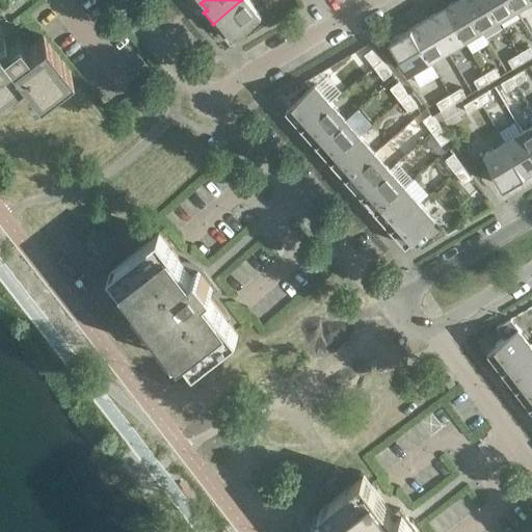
[(262,16),(248,0),(241,0),(213,24),(221,34),(224,32),(232,41),(262,16)]
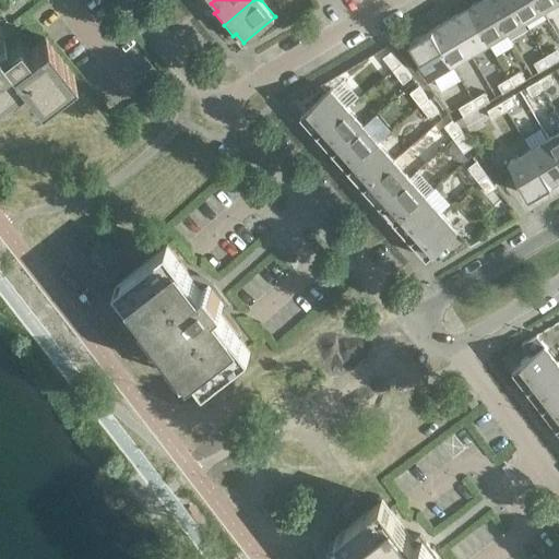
[(507,32),(487,0),(479,0),(467,8),(488,43),(507,32)]
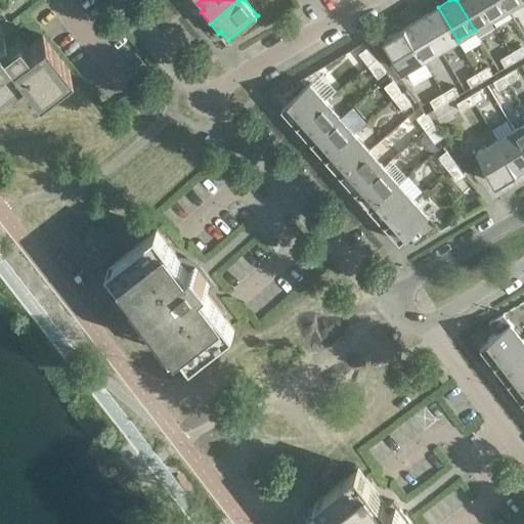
[(491,19),(479,0),(456,0),(475,30),(491,19)]
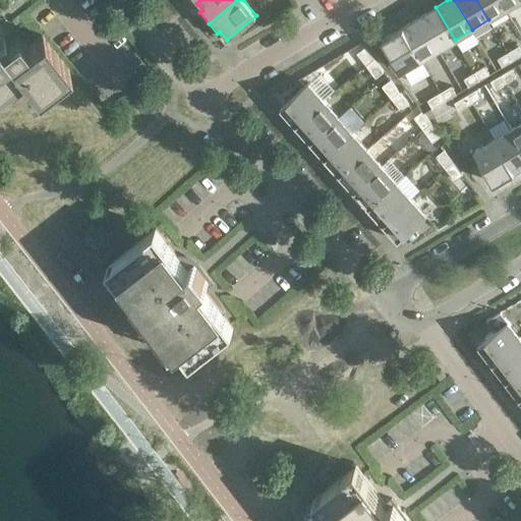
[(506,9),(500,0),(476,0),(488,19),(506,9)]
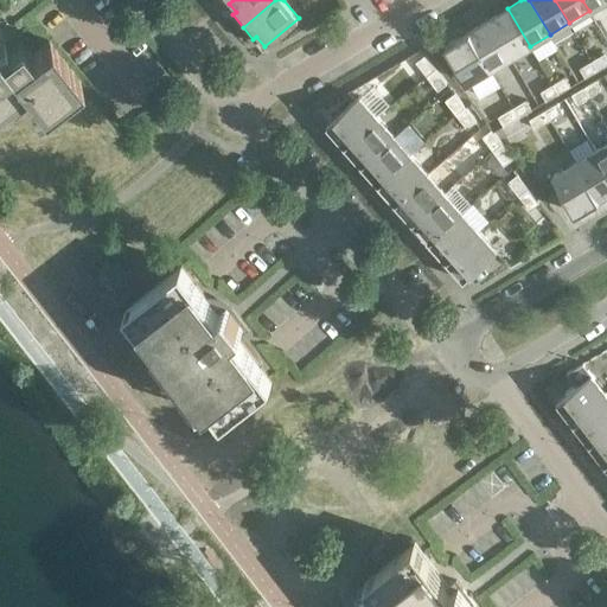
[(606,0),(582,0),(589,11),(606,0)]
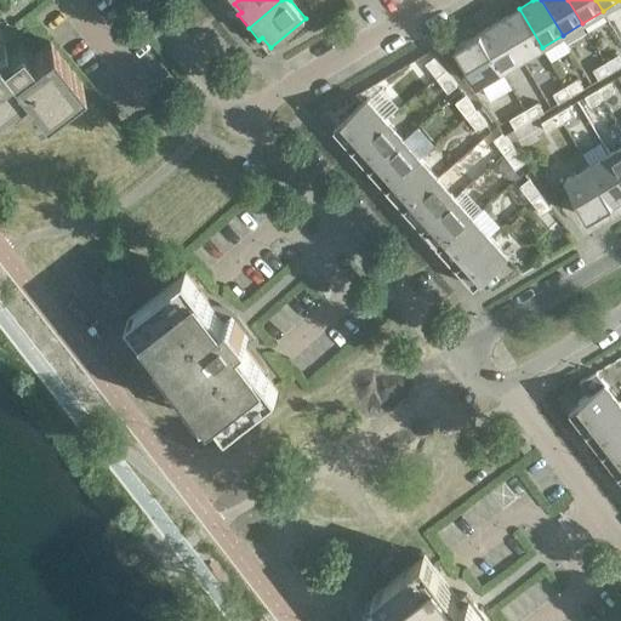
[(542,47),(519,9),(500,20),(523,58),(542,47)]
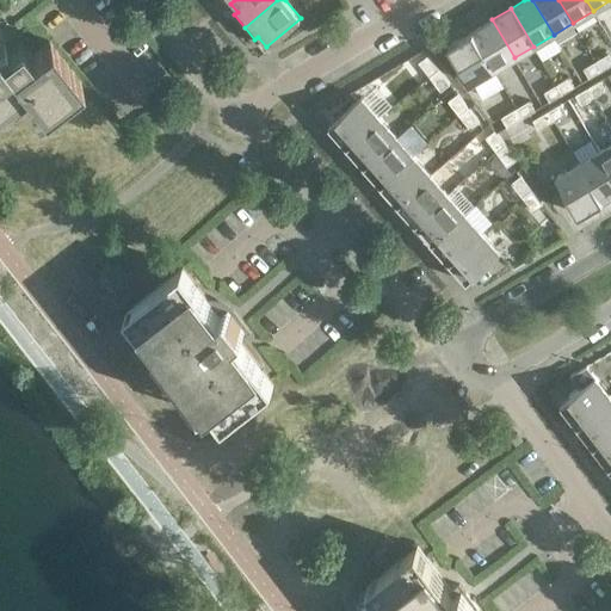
[(514,57),(492,19),(471,31),(494,69),(514,57)]
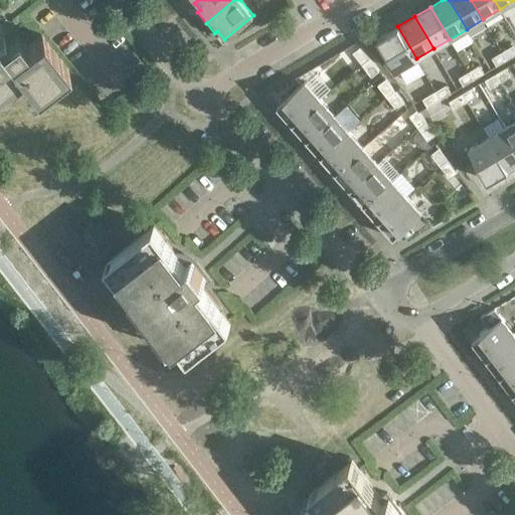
[(416,58),(397,26),(378,38),(397,70),(416,58)]
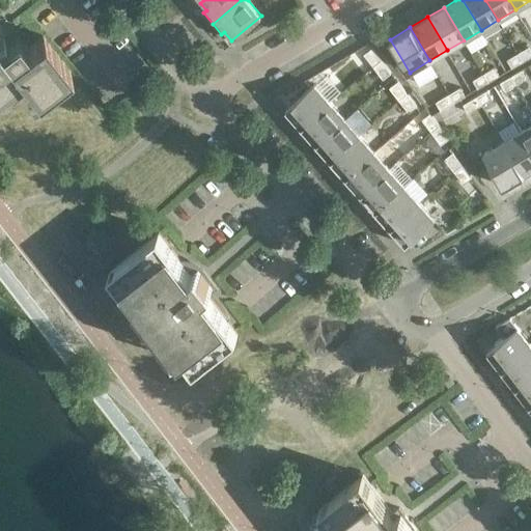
[(0,96),(23,79),(30,87),(33,85),(39,94),(71,71),(43,34),(26,47),(17,34),(6,42),(0,32),(0,96)]
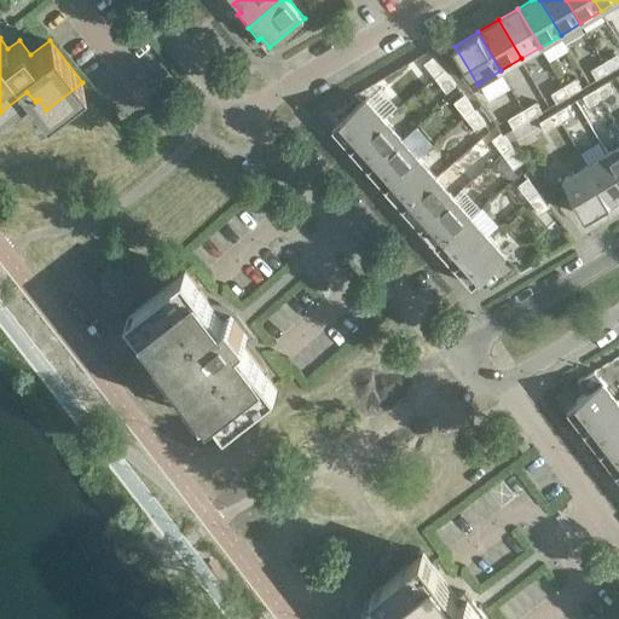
[(618,58),(617,55),(603,62),(609,71),(618,65),(618,58)]
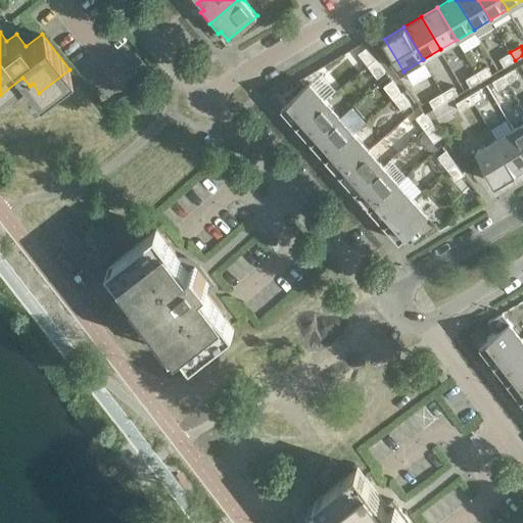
[(375,59),(366,47),(359,53),(368,65),(375,59)]
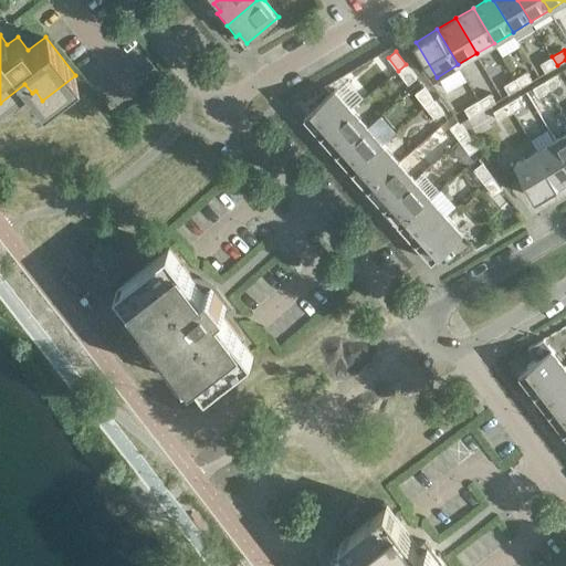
[(557,65),(552,56),(541,63),(546,72),(557,65)]
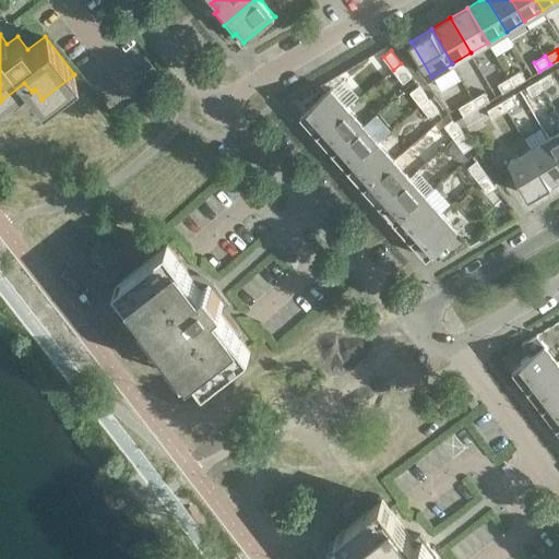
[(412,76),(401,63),(393,70),(403,83),(412,76)]
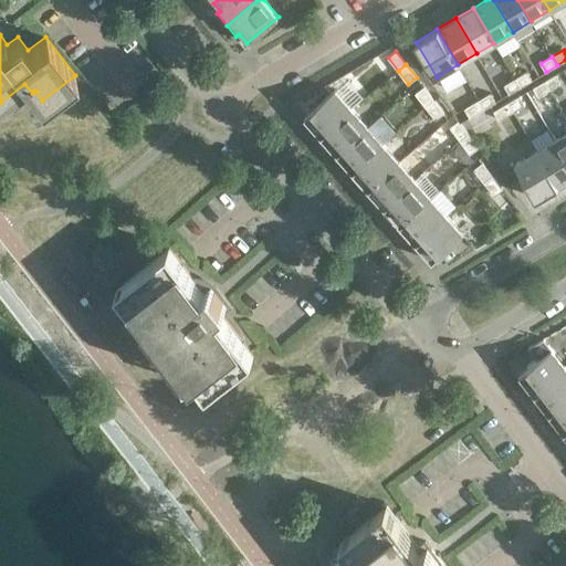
[(527,71),(515,79),(521,87),(533,81),(527,71)]
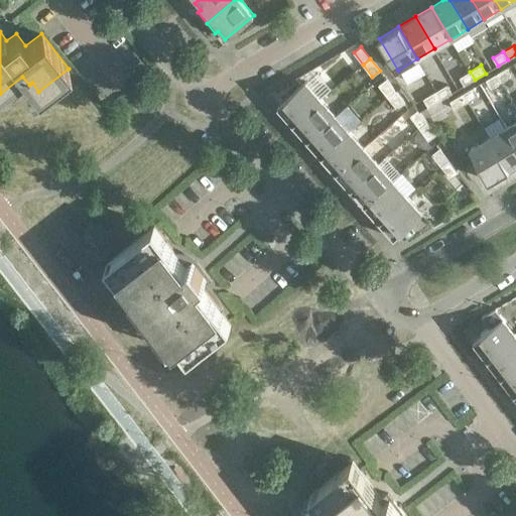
[(512,76),(507,68),(497,74),(501,82),(512,76)]
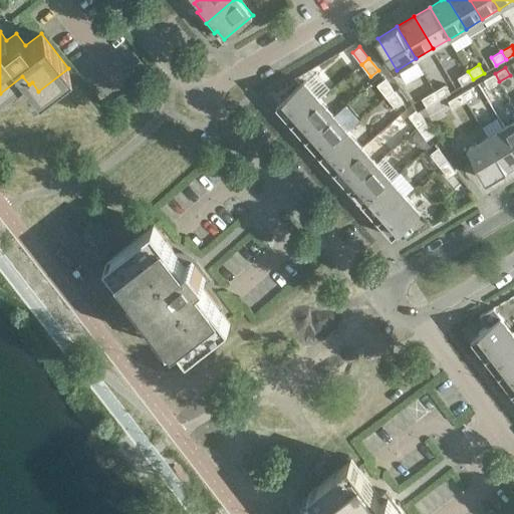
[(473,79),(468,71),(458,77),(463,85),(473,79)]
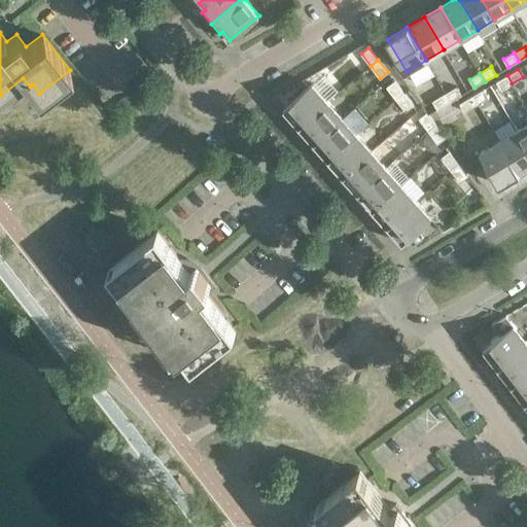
[(512,83),(507,75),(496,81),(501,90),(512,83)]
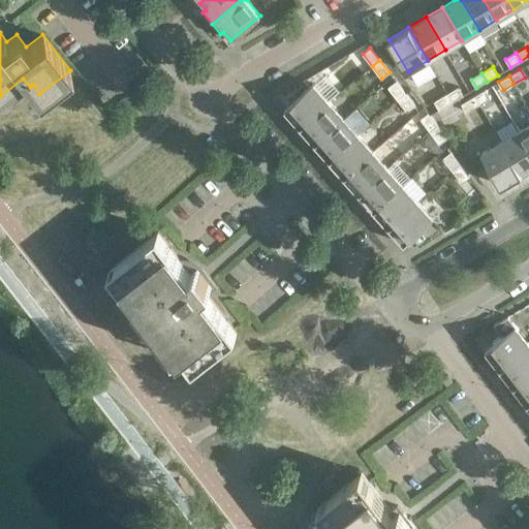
[(405,93),(396,81),(387,87),(398,99),(405,93)]
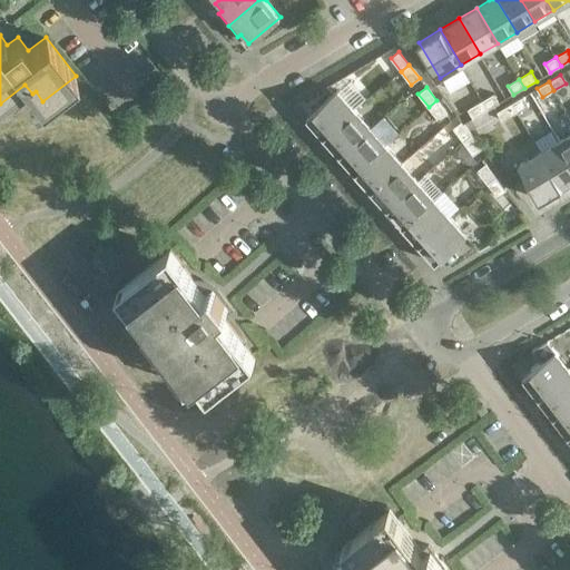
[(306,117),(323,136),(354,109),(337,90),(306,117)]
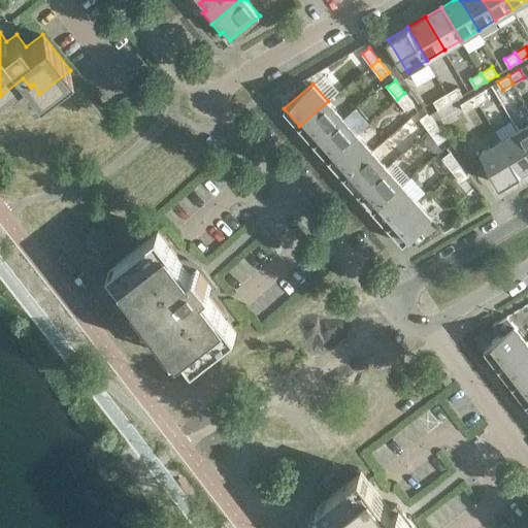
[(458,87),(447,93),(452,101),(462,95),(458,87)]
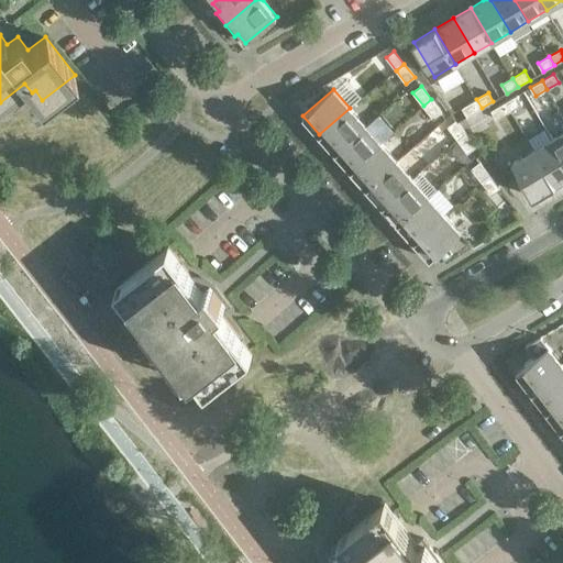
[(522,105),(517,95),(505,102),(510,111),(522,105)]
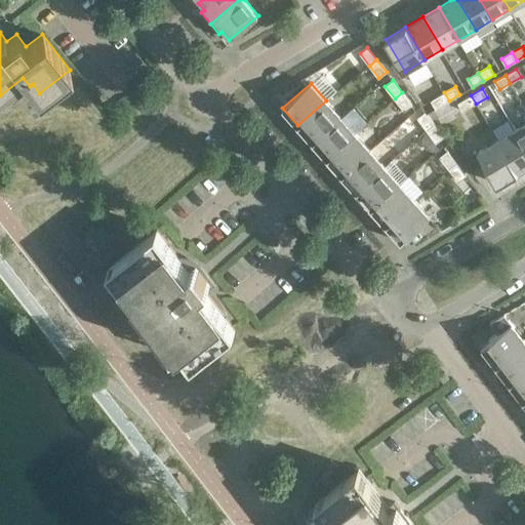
[(412,105),(402,92),(395,98),(404,111),(412,105)]
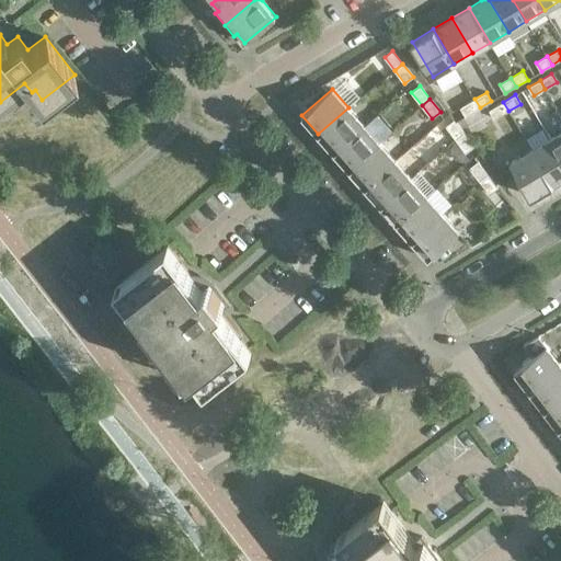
[(480,107),(474,99),(460,107),(466,116),(480,107)]
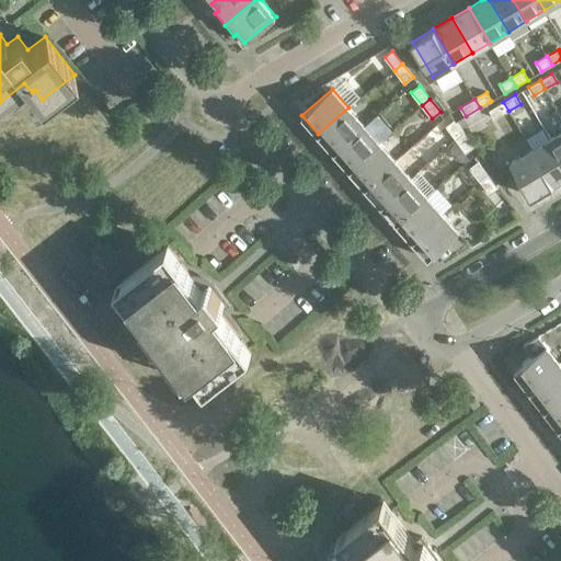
[(508,111),(503,102),(489,110),(494,119),(508,111)]
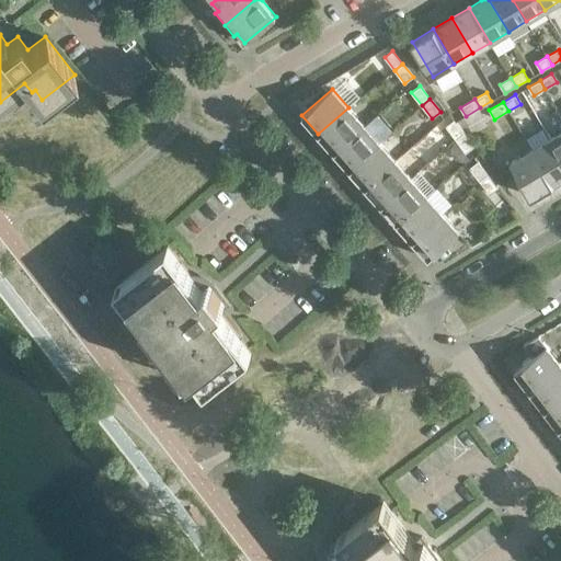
[(364,125),(348,107),(318,134),(333,152),(364,125)]
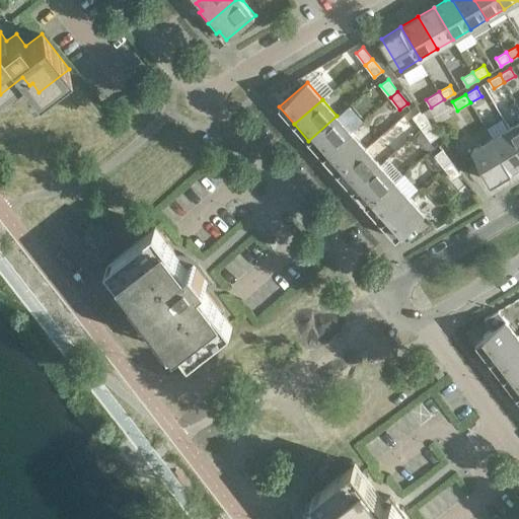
[(429,123),(420,110),(412,117),(421,129),(429,123)]
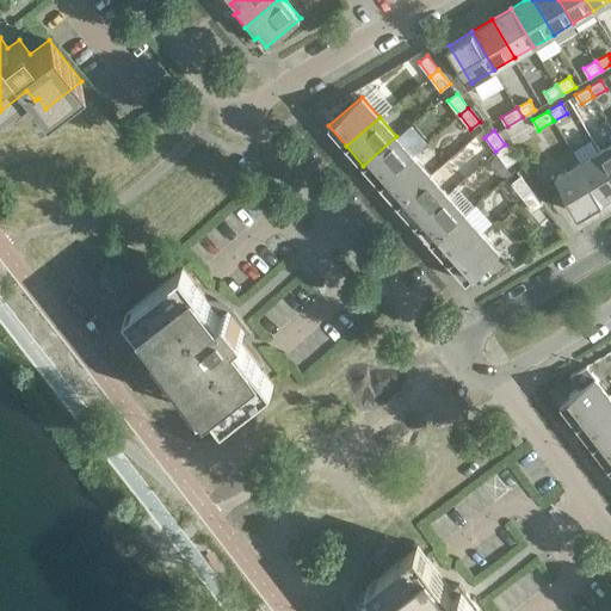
[(414,155),(396,136),(363,166),(381,185),(414,155)]
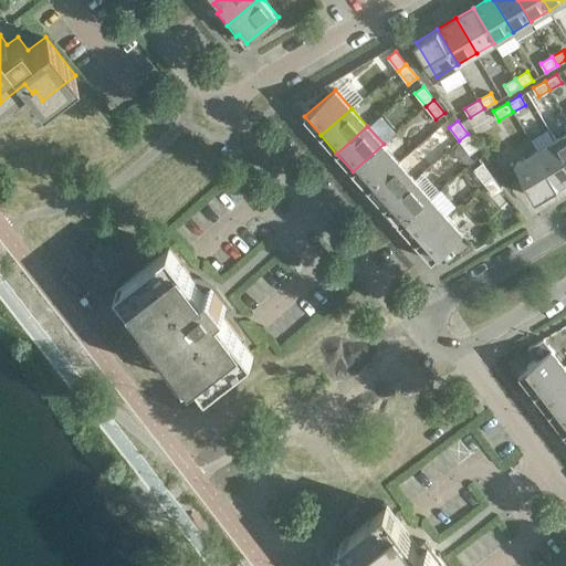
[(565,133),(555,139),(565,158),(565,133)]
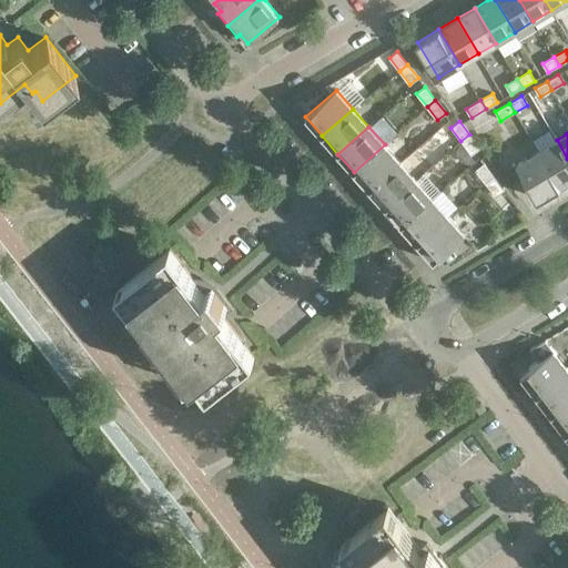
[(479,148),(469,134),(460,141),(472,154),(479,148)]
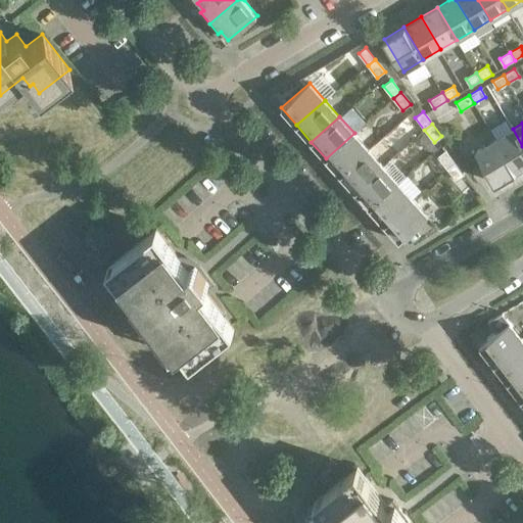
[(522,167),(522,146),(513,129),(495,139),(515,172),(522,167)]
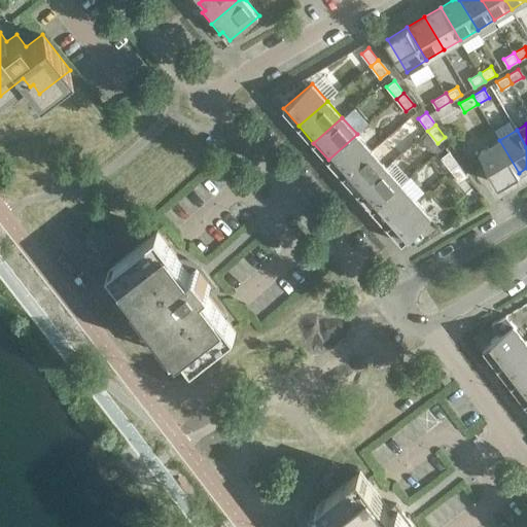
[(372,150),(357,134),(328,160),(343,176),(372,150)]
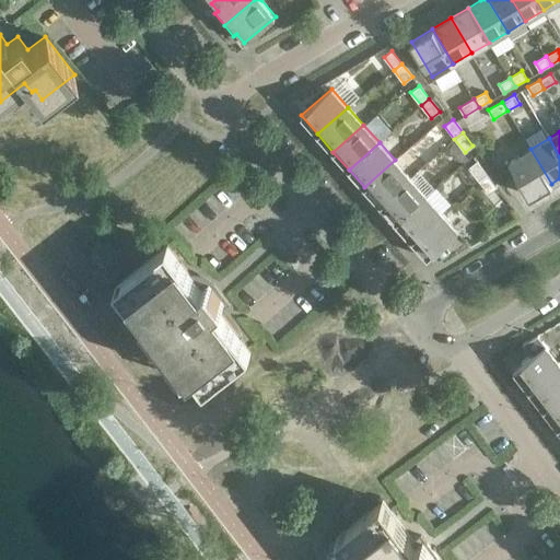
[(551,184),(531,149),(510,162),(531,197),(551,184)]
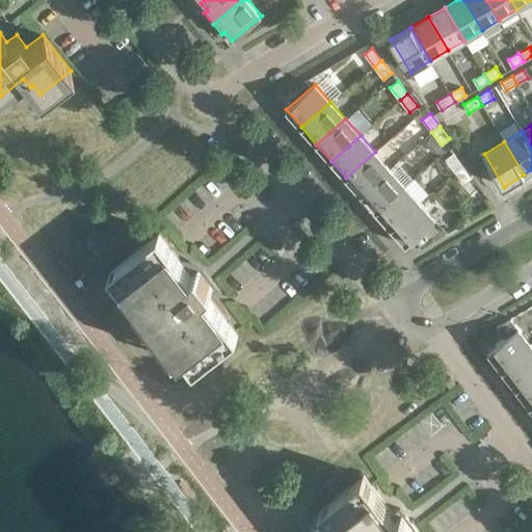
[(390,169),(375,152),(346,178),(361,194),(390,169)]
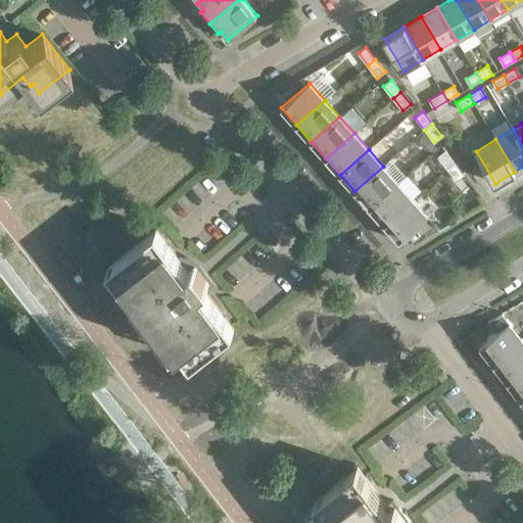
[(437,156),(446,169),(455,162),(445,150),(437,156)]
